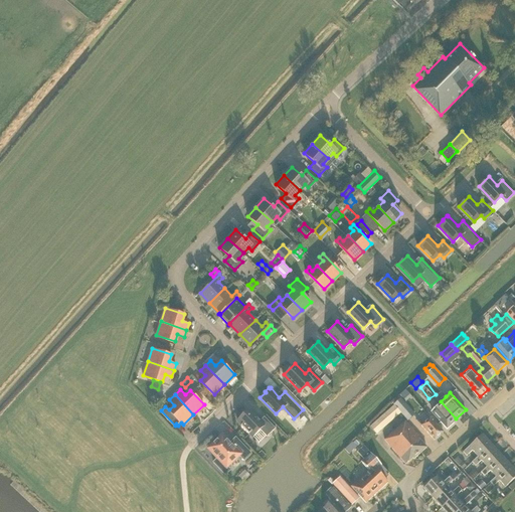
[(415,412),(400,396),(393,401),(408,418),(415,412)]
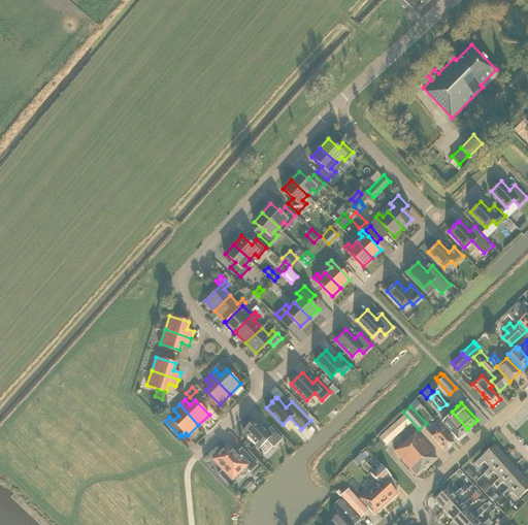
[(442,420),(450,428),(458,437),(467,429),(452,412),(442,420)]
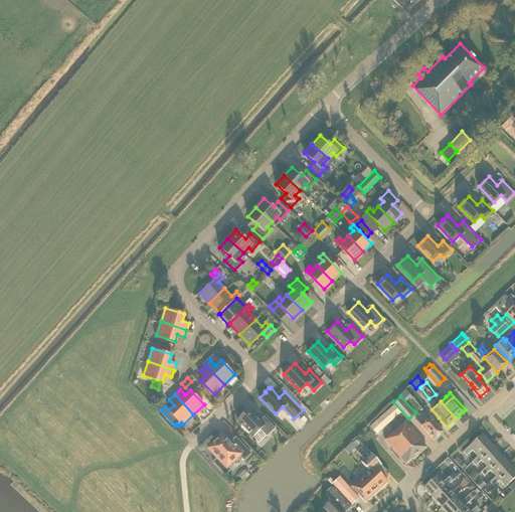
[(370,424),(376,432),(400,410),(394,403),(370,424)]
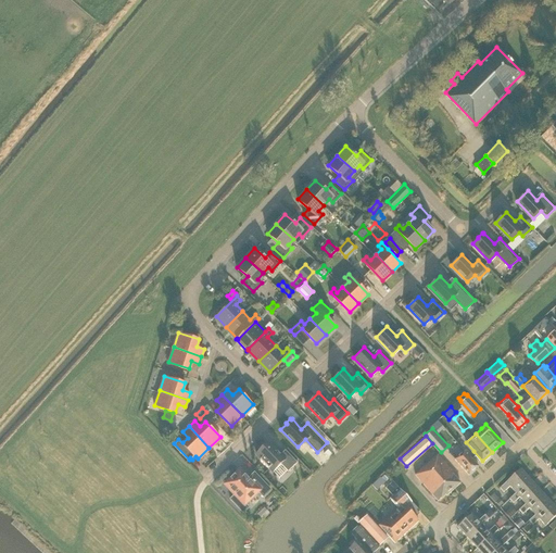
[(268,441),(256,453),(261,457),(260,459),(268,466),(269,466),(273,469),(280,462),(288,469),(297,461),(285,448),(279,453),(268,441)]
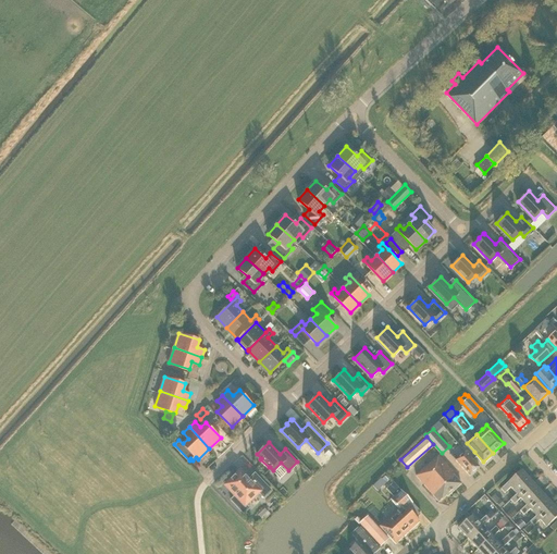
[(480,465),(466,450),(456,458),(470,474),(480,465)]
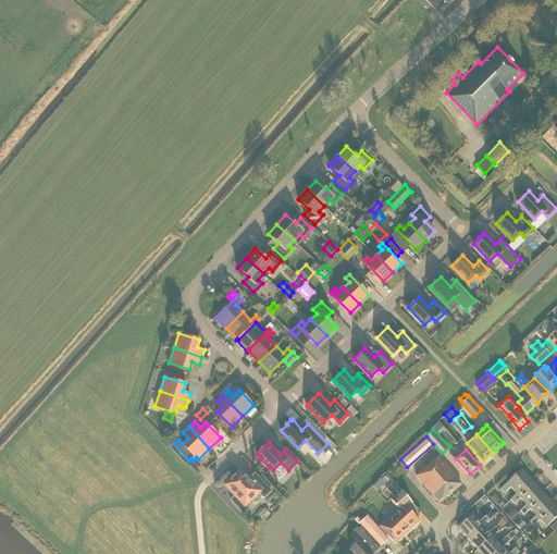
[(416,474),(438,500),(446,493),(447,494),(461,482),(453,472),(455,471),(438,454),(416,474)]
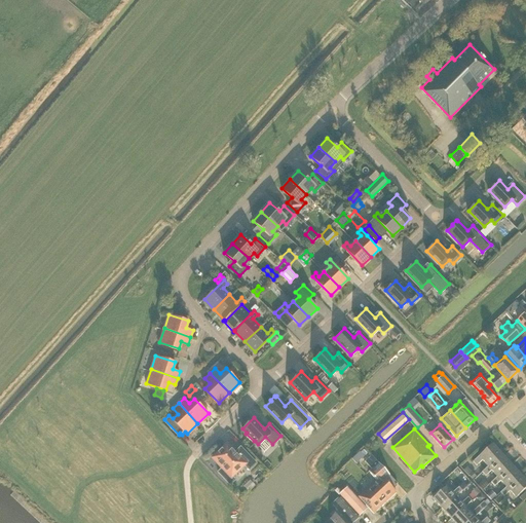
[(479,454),(473,459),(476,463),(483,457),(488,464),(501,452),(492,442),(479,454)]
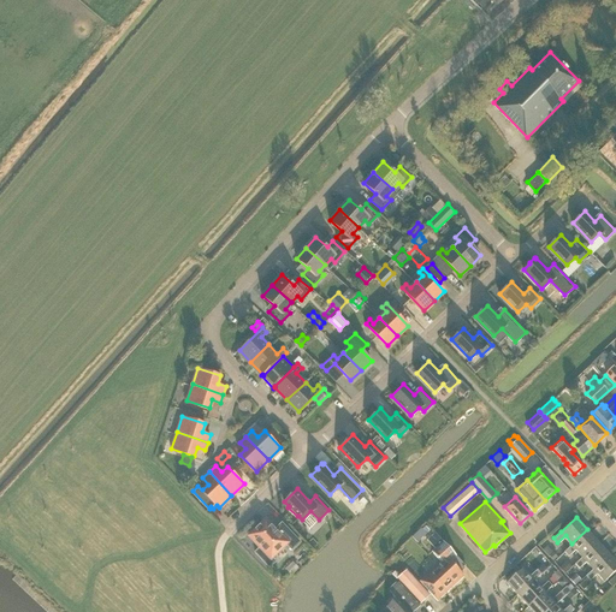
[(300,540),(286,526),(278,533),(266,520),(250,534),(261,545),(255,550),(270,565),(276,559),(272,554),(286,541),(292,547),(300,540)]
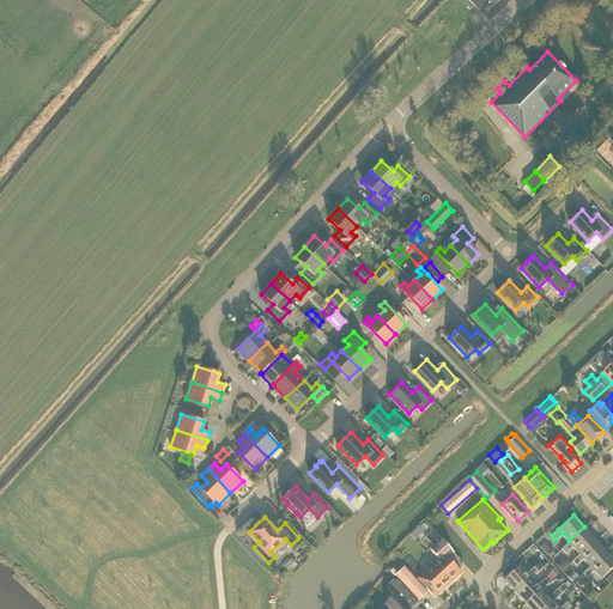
[(584,527),(569,541),(562,547),(565,552),(572,544),(580,553),(595,539),(584,527)]
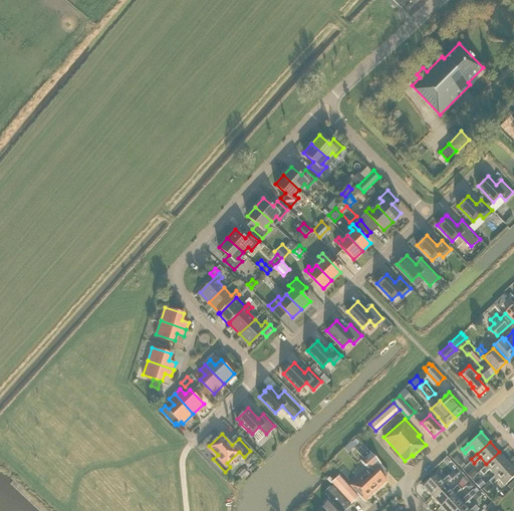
[(363,456),(362,457),(360,459),(368,467),(364,470),(379,486),(388,479),(382,475),(388,470),(362,443),(356,449),(363,456)]
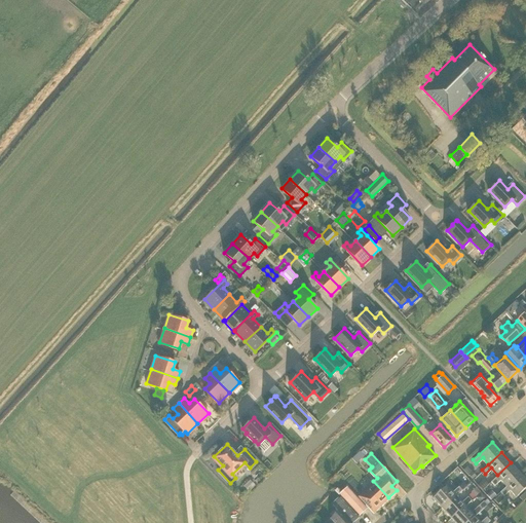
[(494,484),(500,478),(506,485),(520,473),(511,462),(497,475),(491,480),(494,484)]
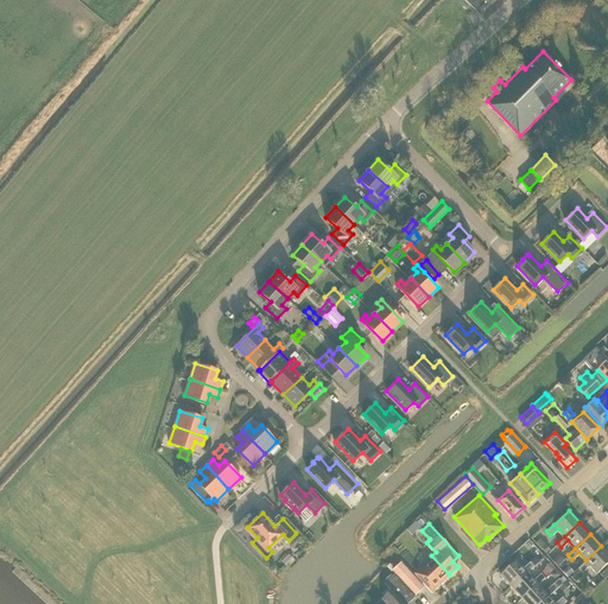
[(607,560),(607,552),(601,546),(586,560),(578,566),(582,571),(589,564),(596,572),(607,560)]
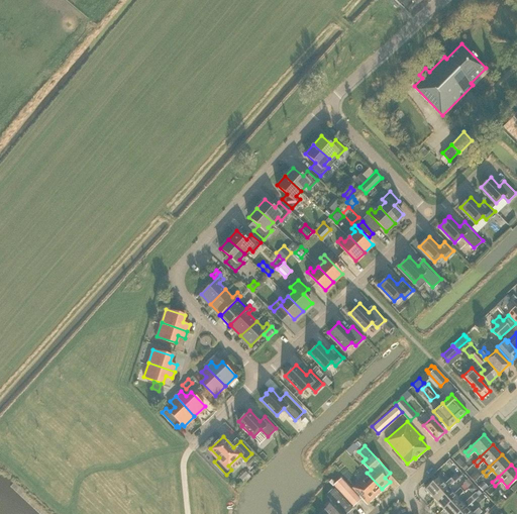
[(476,470),(470,475),(474,480),(480,475),(476,470)]
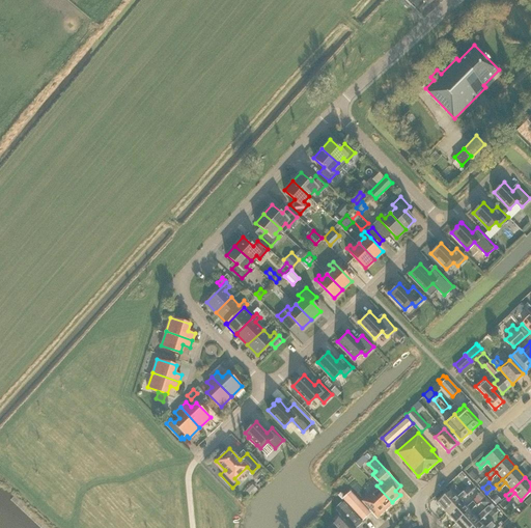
[(378,516),(392,502),(376,485),(362,500),(378,516)]
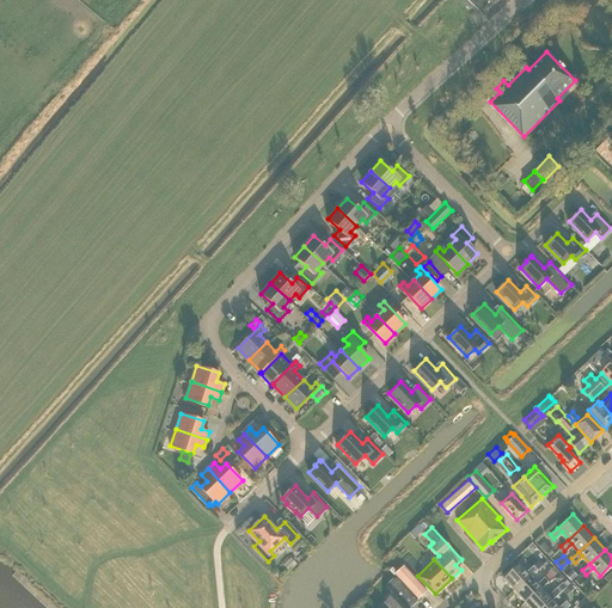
[(531,575),(538,567),(533,564),(526,570),(519,563),(503,577),(514,589),(531,575)]
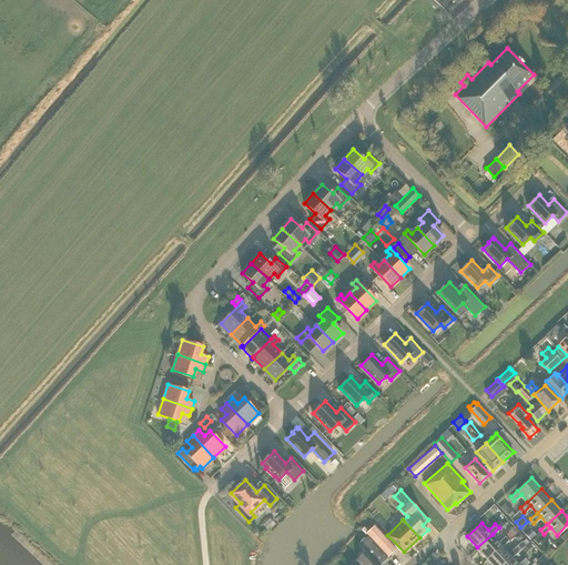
[(514,524),(508,530),(509,531),(514,535),(519,530),(514,524)]
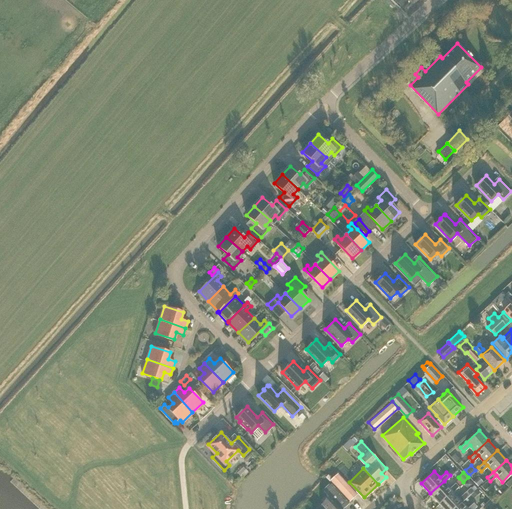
[(331,479),(340,489),(347,483),(338,473),(332,477),(331,479)]
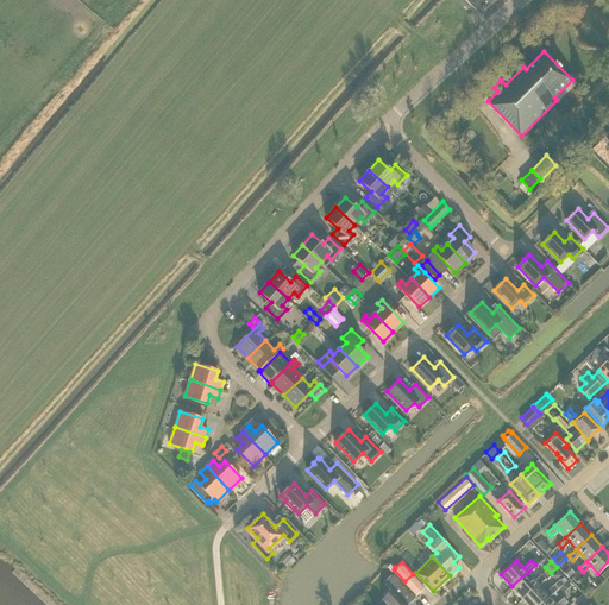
[(569,565),(564,571),(569,577),(575,571),(569,565)]
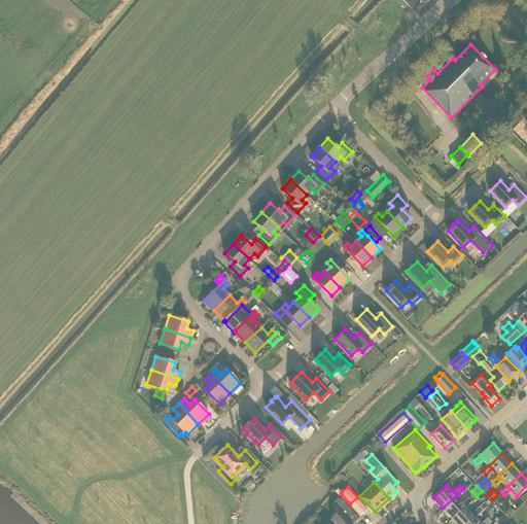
[(482,492),(478,496),(482,501),(486,496),(482,492)]
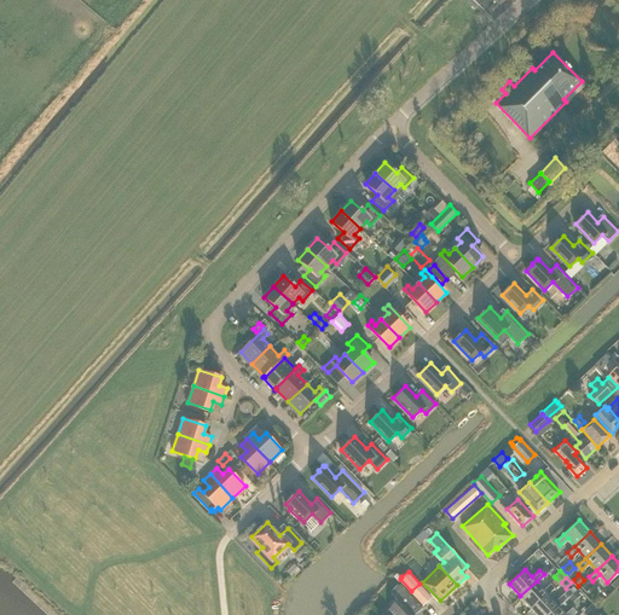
[(548,593),(555,586),(551,582),(543,589),(537,581),(520,596),(531,608),(548,593)]
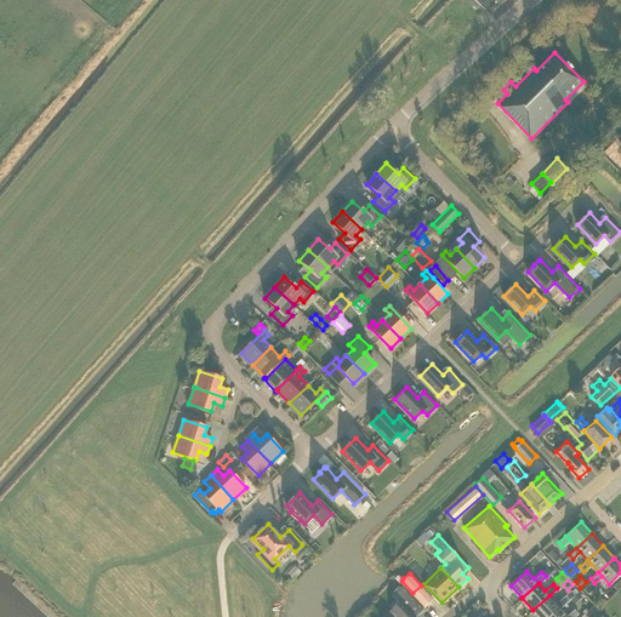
[(402,586),(392,593),(399,601),(389,610),(397,616),(415,616),(423,609),(402,586)]
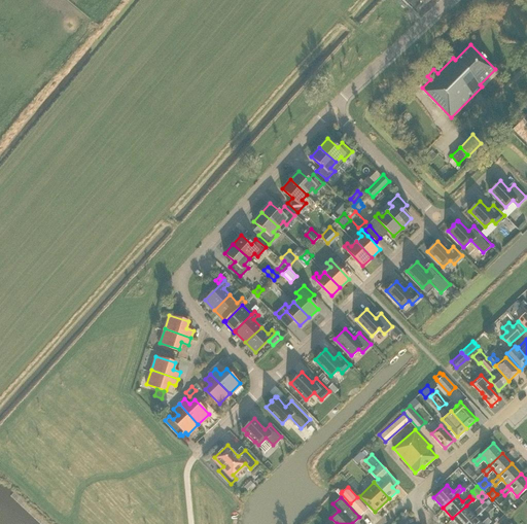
[(367,508),(357,497),(350,503),(360,514),(367,508)]
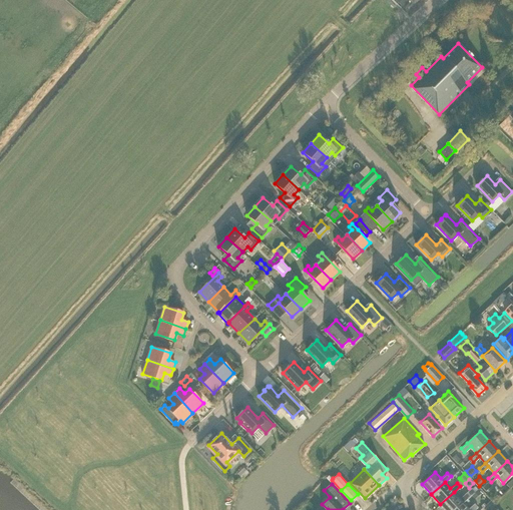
[(453,509),(463,502),(475,491),(472,487),(460,498),(454,492),(440,504),(446,509),(453,509)]
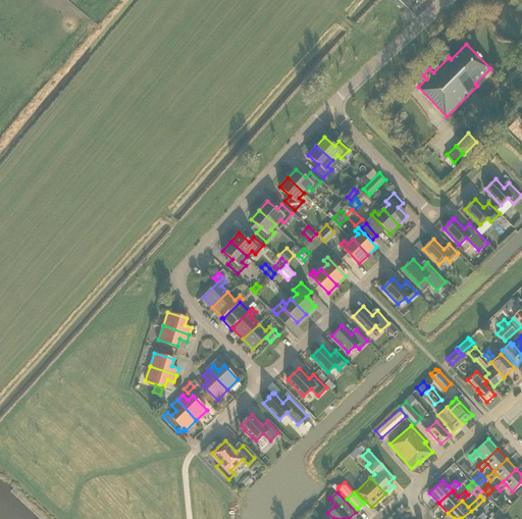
[(486,497),(480,503),(483,506),(490,501),(486,497)]
